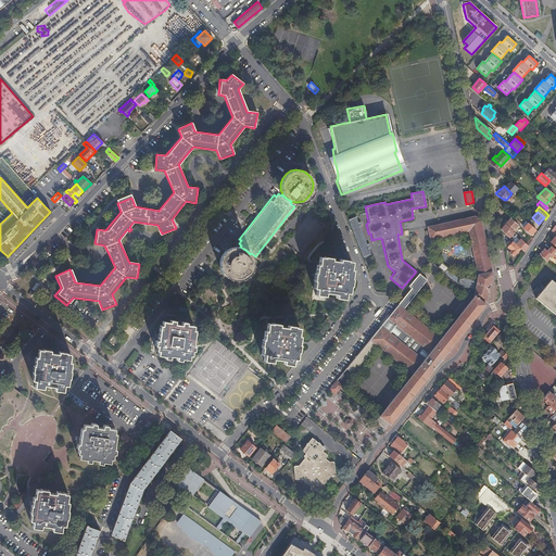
[(510,218),(518,225),(520,223),(513,215),(510,218)]
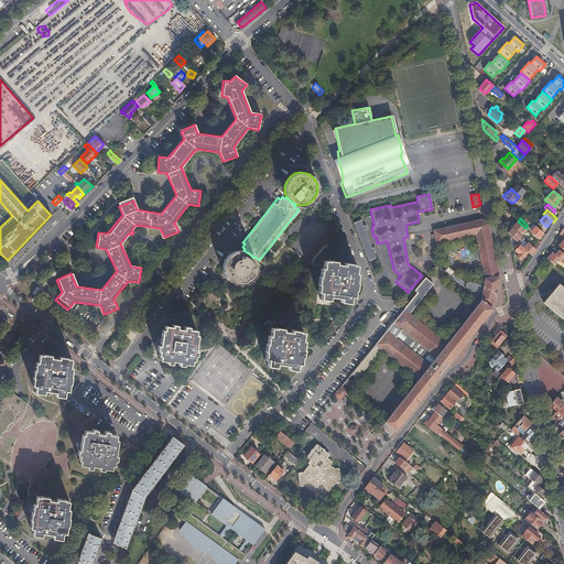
[(419,379),(384,422),(396,431),(491,308),(494,305),(499,277),(497,267),(487,223),(483,219),(445,228),(433,230),(436,243),(475,235),(483,269),(485,280),(484,285),(469,282),(466,283),(454,274),(455,272),(448,267),(444,271),(447,274),(445,277),(462,291),(478,304),(446,344),(410,313),(420,301),(433,284),(425,278),(414,290),(418,292),(351,373),(358,379),(381,349),(419,379)]
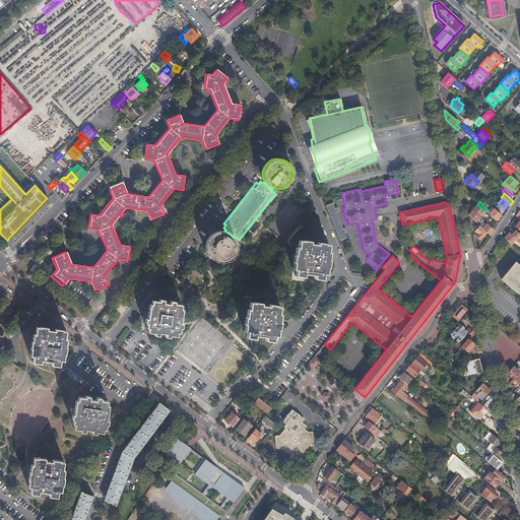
[(326,205),(338,242),(347,239),(337,207),(335,208),(333,203),(326,205)]
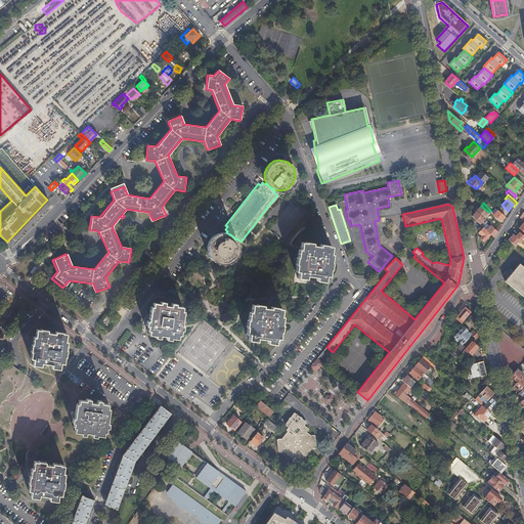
[(484,219),(489,214),(488,212),(481,206),(478,208),(476,211),(484,219)]
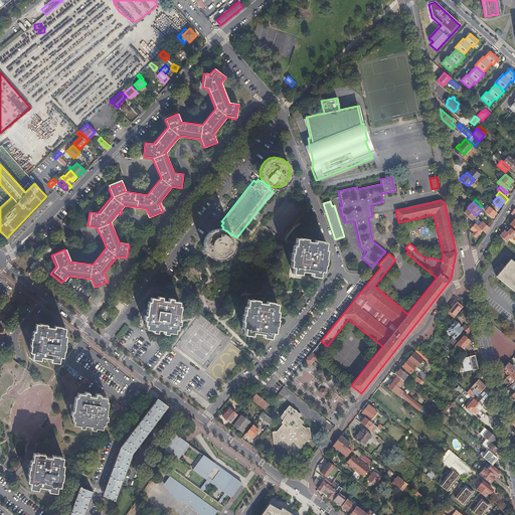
[(492,217),(496,213),(489,206),(484,211),(492,217)]
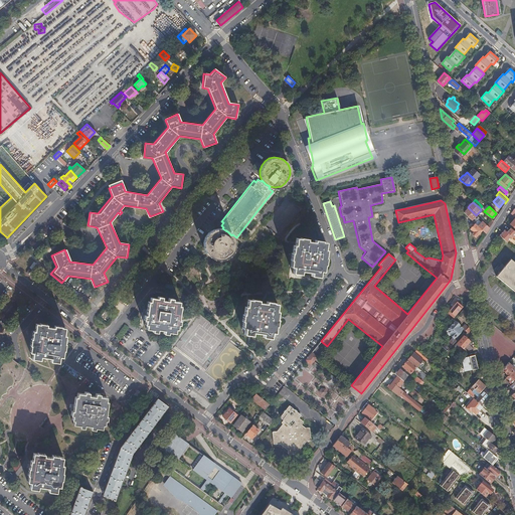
[(463,212),(463,213),(471,220),(473,218),(476,215),(468,207),(463,212)]
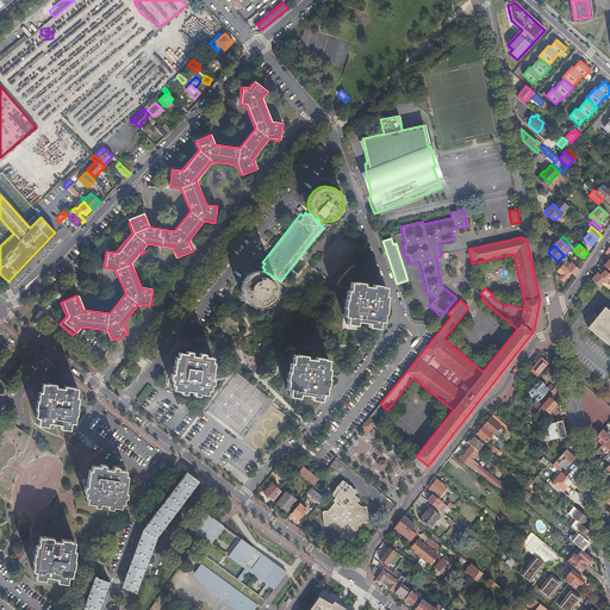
[(562,261),(560,263),(562,265),(571,273),(574,277),(579,269),(577,267),(571,262),(570,265),(566,261),(564,263),(562,261)]
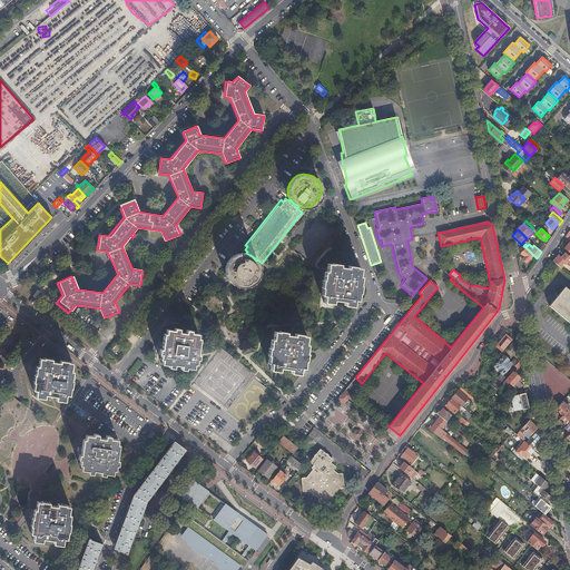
[(526,263),(533,255),(526,247),(519,254),(523,257),(521,259),(526,263)]
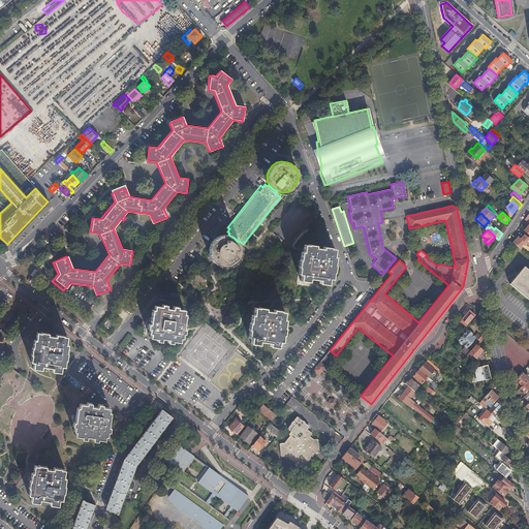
[(238,242),(236,240),(234,238),(231,237),(228,235),(223,235),(218,236),(214,239),(211,243),(209,248),(209,253),(211,258),(215,262),(220,265),(225,266),(230,265),(235,261),(238,257),(240,252),(240,247),(238,242)]
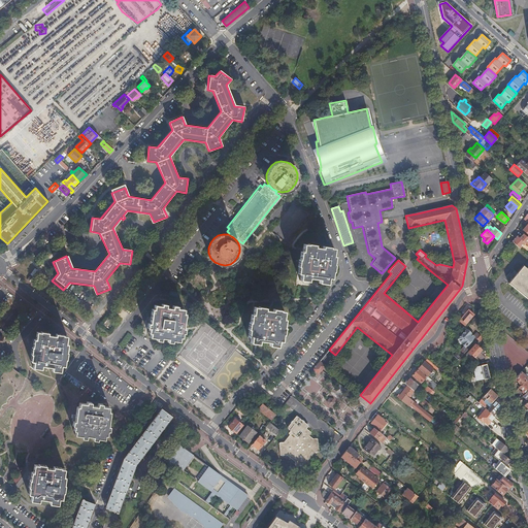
[(512,241),(519,249),(524,243),(527,246),(527,237),(524,234),(520,239),(517,236),(512,241)]
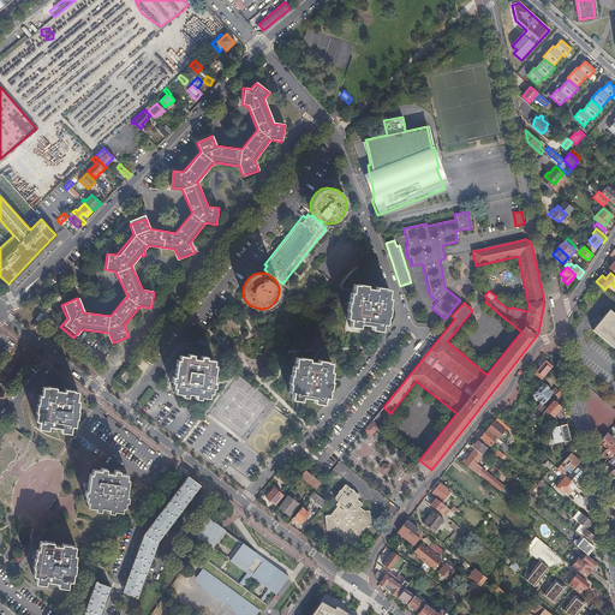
[(369,329),(380,332),(381,324),(383,324),(384,317),(386,317),(388,308),(386,308),(388,299),(386,299),(388,290),(383,290),(384,288),(375,287),(375,291),(366,290),(366,286),(358,284),(358,285),(353,285),(352,293),(350,292),(348,302),(347,302),(346,310),(345,318),(348,318),(347,326),(358,327),(358,323),(370,326),(369,329)]
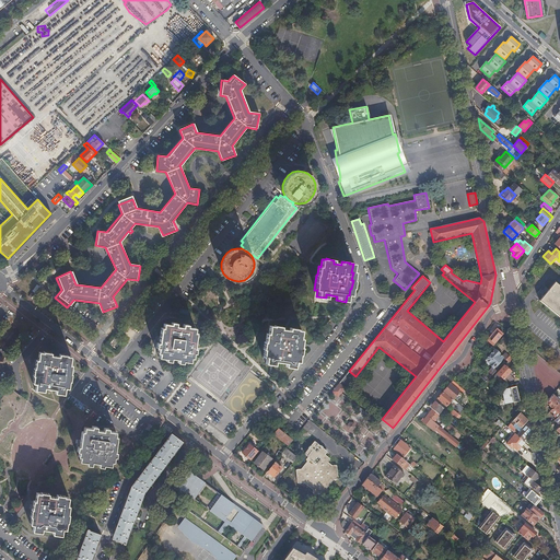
[(559,283),(556,281),(540,300),(559,316),(559,283)]
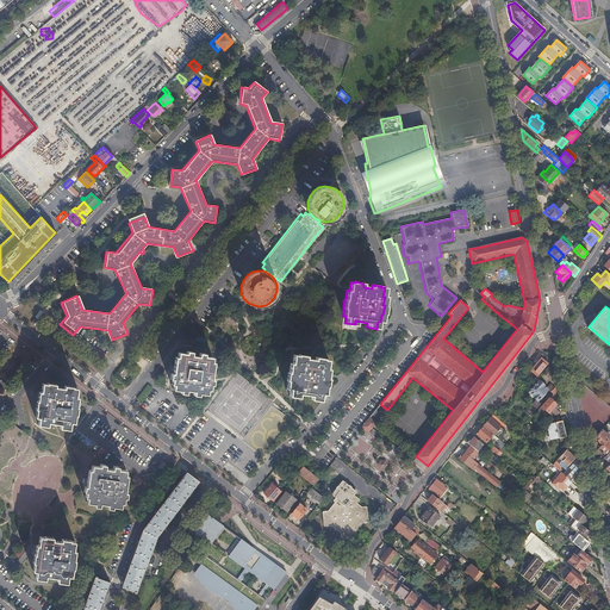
[(180,391),(180,393),(185,393),(186,391),(193,392),(192,394),(198,396),(198,393),(206,394),(206,388),(209,388),(210,383),(211,383),(212,378),(210,378),(212,361),(211,361),(211,355),(204,355),(204,353),(199,352),(198,354),(191,353),(191,350),(186,349),(186,352),(178,350),(176,356),(174,356),(172,372),(170,372),(169,377),(172,378),(170,383),(173,384),(172,390),(180,391)]
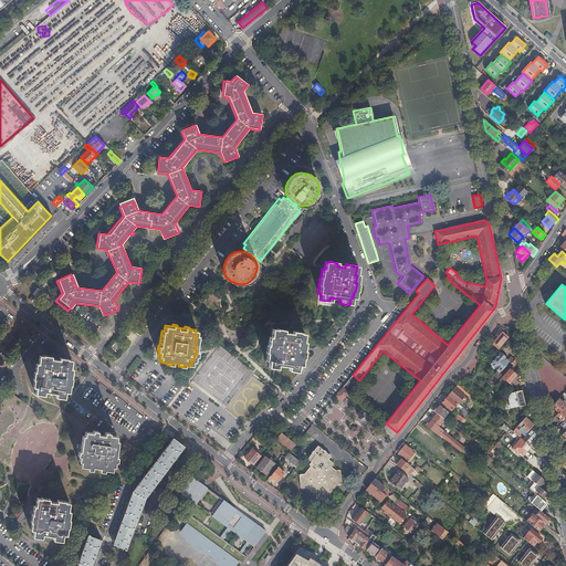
[(287,369),(296,371),(297,365),(301,366),(302,357),(303,358),(304,349),(303,349),(304,341),(302,341),(303,334),(300,333),(300,332),(292,331),(292,333),(284,332),(284,329),(276,328),(276,329),(272,328),(271,336),(270,336),(265,360),(269,360),(268,367),(276,368),(278,365),(289,366),(287,369)]
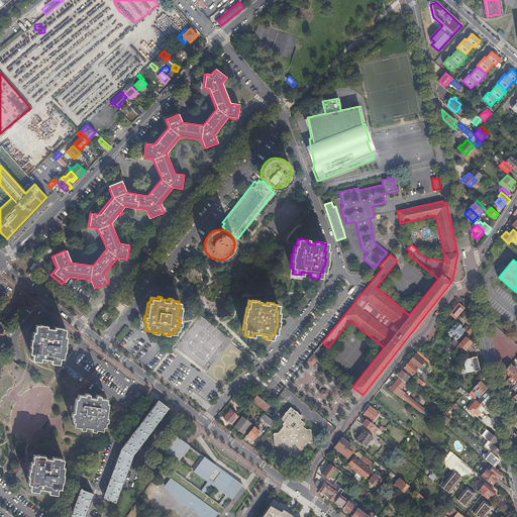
[(448,314),(454,319),(463,308),(458,303),(448,314)]
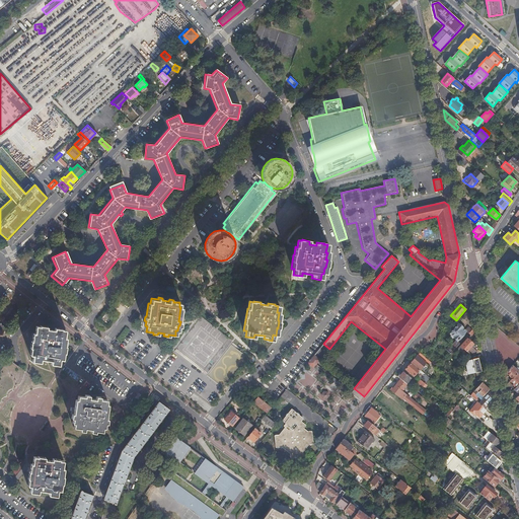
[(468,332),(471,329),(468,326),(464,330),(461,327),(462,327),(458,323),(450,332),(454,336),(453,337),(456,340),(452,344),(446,351),(450,354),(468,332)]
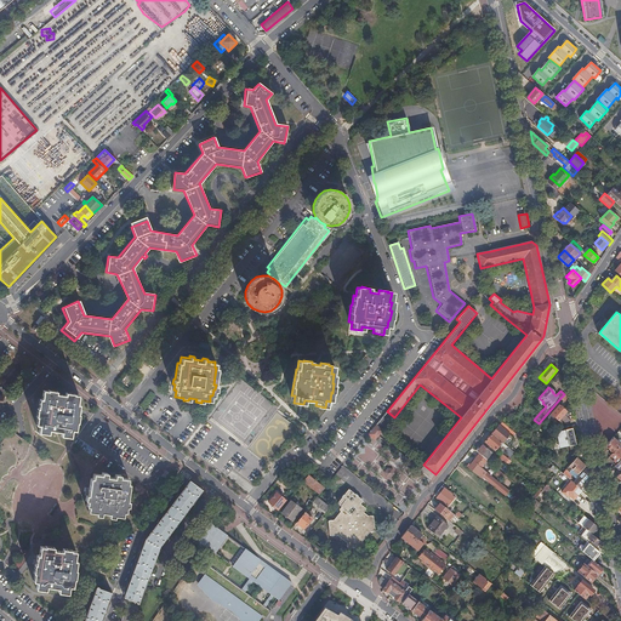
[(560,398),(564,402),(570,394),(569,388),(564,394),(560,398)]
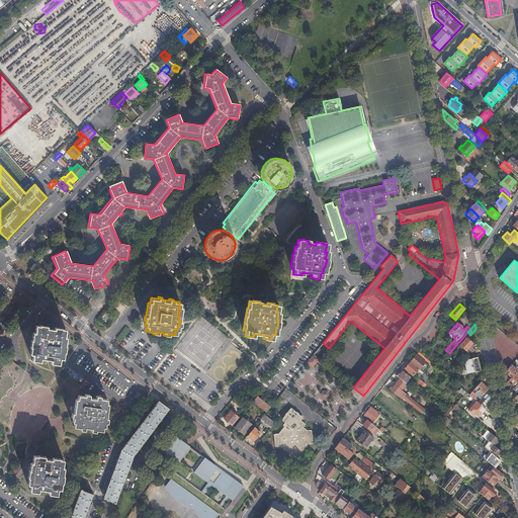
[(52,363),(60,364),(61,359),(64,360),(65,352),(66,352),(67,344),(66,344),(66,336),(64,336),(65,330),(61,330),(61,329),(54,328),(54,330),(47,329),(47,327),(39,326),(39,327),(35,327),(35,333),(33,333),(32,340),(31,340),(30,348),(31,348),(31,356),(33,356),(33,362),(41,363),(41,359),(52,360),(52,363)]
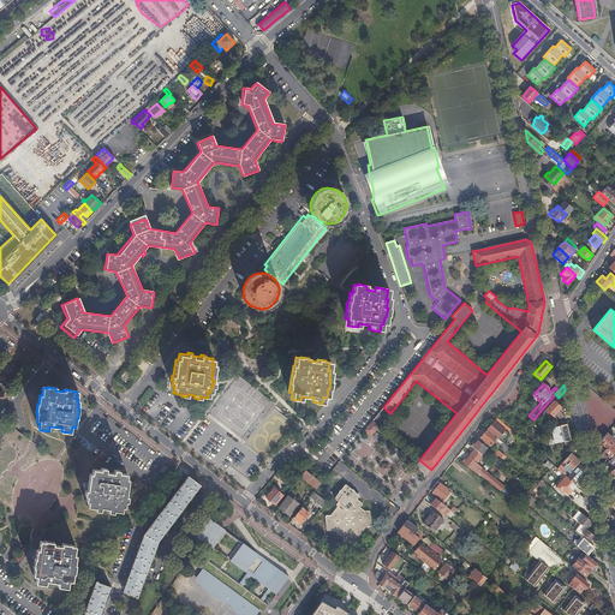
[(549,413),(553,416),(560,407),(553,400),(545,410),(549,413)]
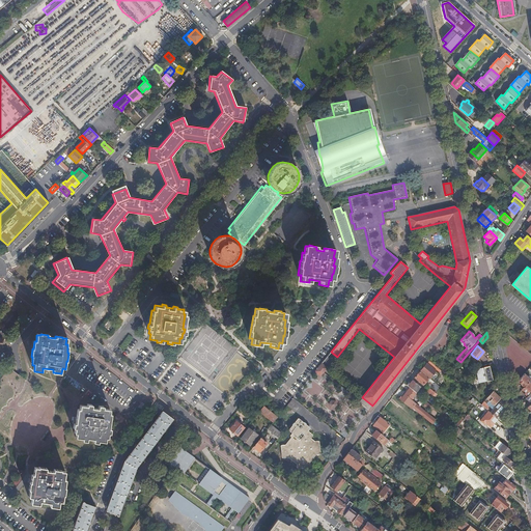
[(479,357),(484,362),(487,359),(482,354),(479,357)]
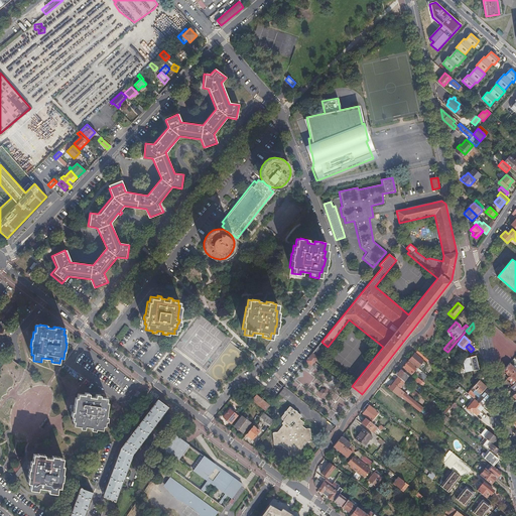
[(312,365),(319,357),(312,352),(305,361),(312,365)]
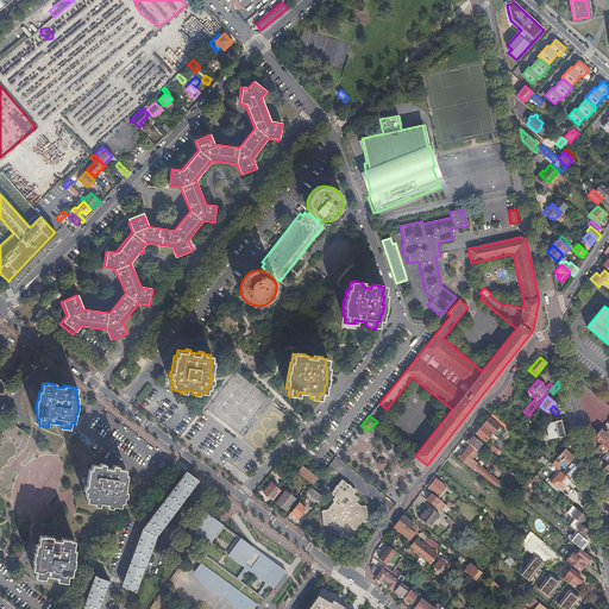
[(489,416),(482,425),(493,433),(496,437),(503,428),(489,416)]
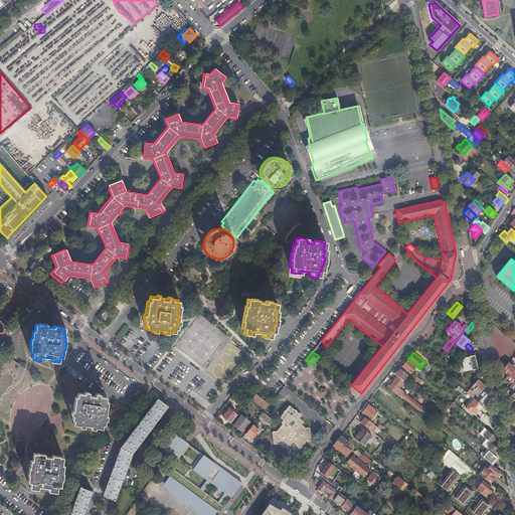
[(471,369),(477,368),(474,354),(468,355),(469,356),(468,356),(467,357),(466,357),(465,357),(465,358),(464,358),(464,359),(463,360),(463,361),(463,362),(463,363),(463,364),(463,365),(464,366),(465,367),(466,368),(467,368),(468,368),(468,369),(469,369),(470,368),(471,368),(471,369)]
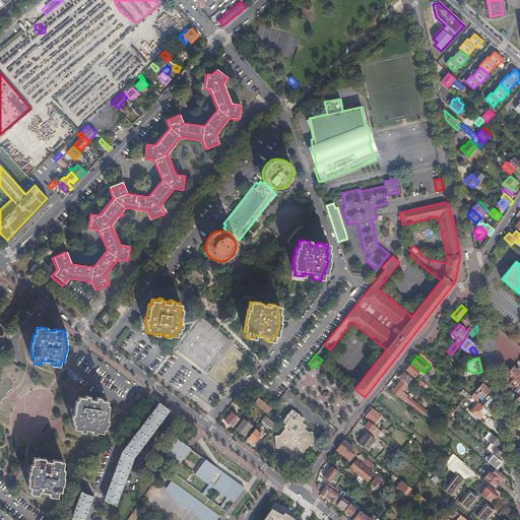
[(406,370),(414,377),(420,370),(411,363),(406,370)]
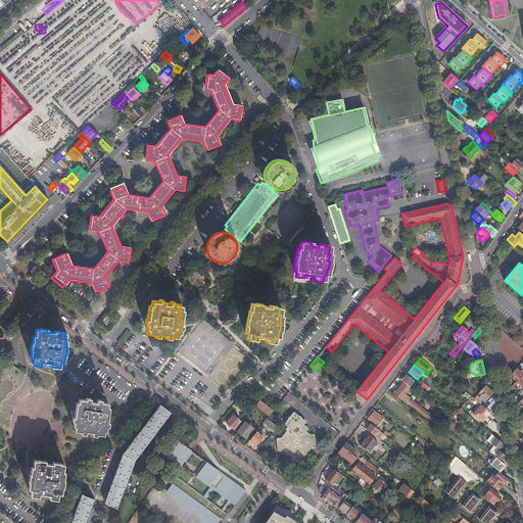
[(514,378),(516,381),(521,376),(522,373),(516,368),(510,375),(514,378)]
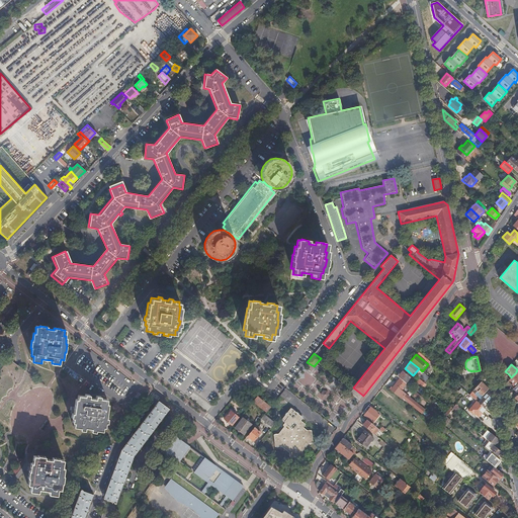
[(65,371),(70,375),(75,369),(70,365),(65,371)]
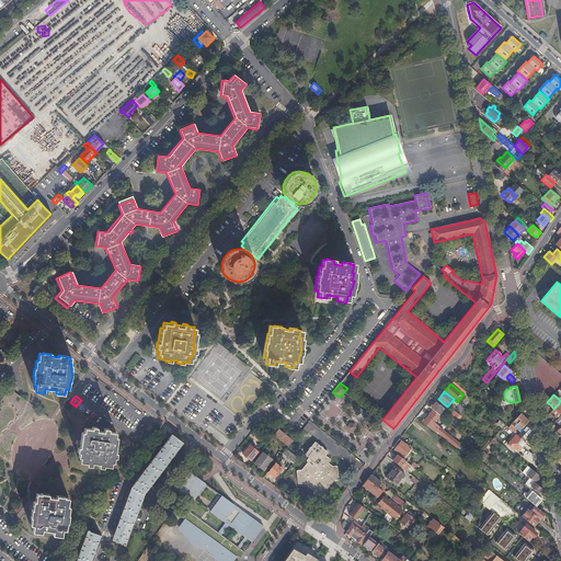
[(433,409),(438,414),(444,408),(436,401),(433,404),(431,408),(433,409)]
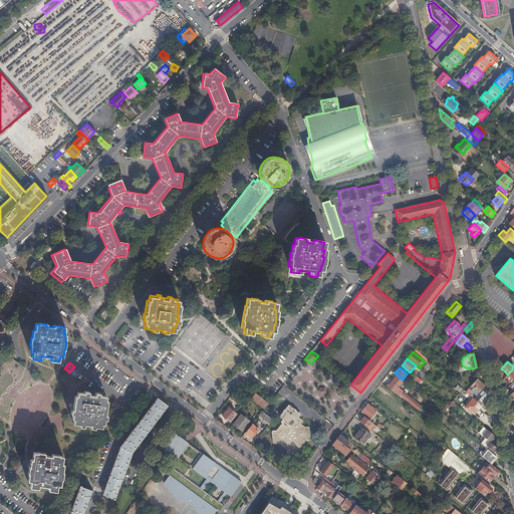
[(513,370),(512,369),(507,374),(506,375),(505,376),(509,379),(508,380),(510,383),(513,378),(513,370)]
